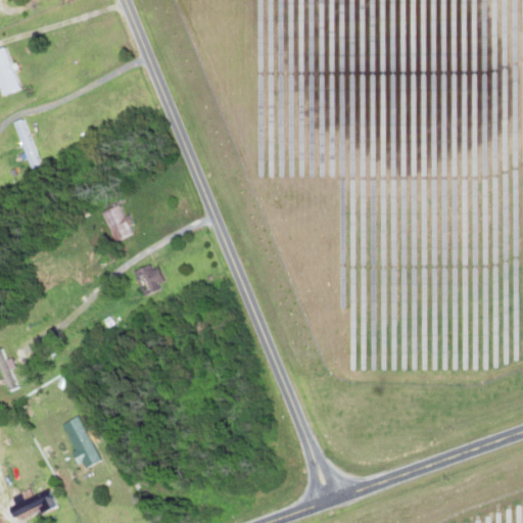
[(0,47),(0,94),(17,88),(4,46),(0,47)]
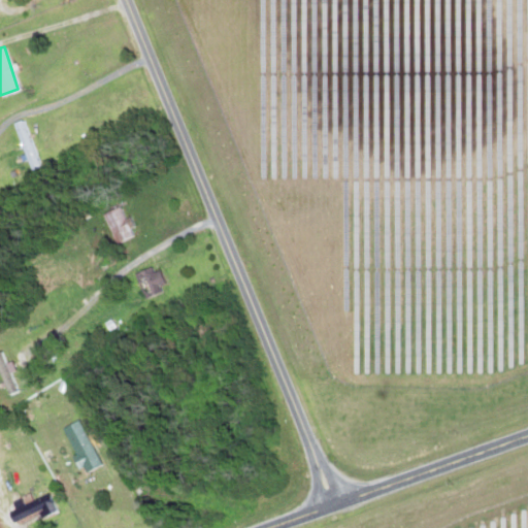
[(39,166),(23,119),(11,123),(29,170),(39,166)]
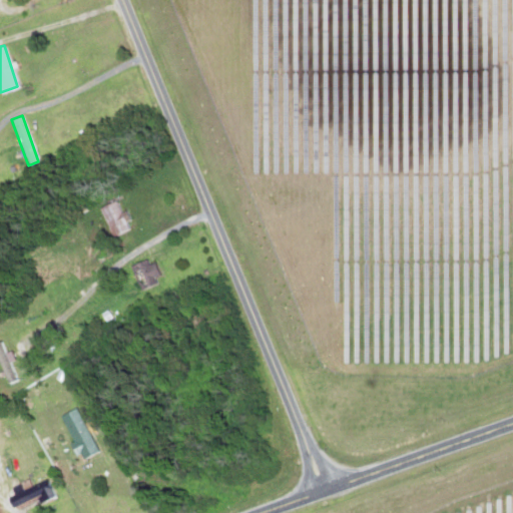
[(98,206),(110,235),(128,228),(117,199),(98,206)]
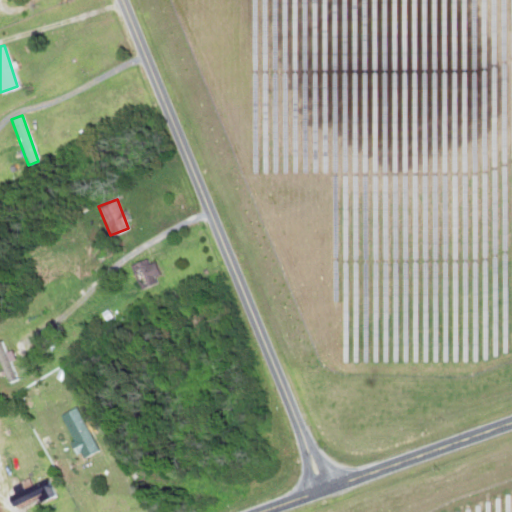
[(149,256),(128,266),(139,289),(159,280),(149,256)]
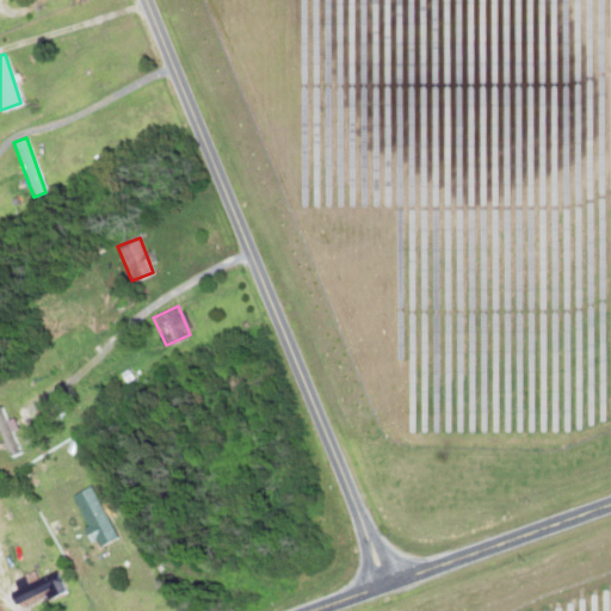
[(20,456),(0,406),(0,437),(10,460),(20,456)]
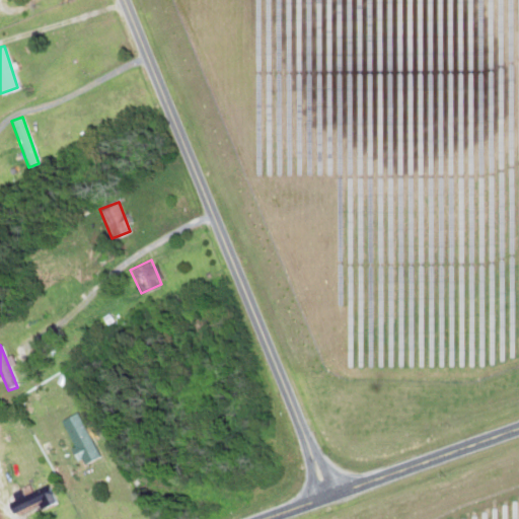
[(58,421),(79,465),(97,457),(76,413),(58,421)]
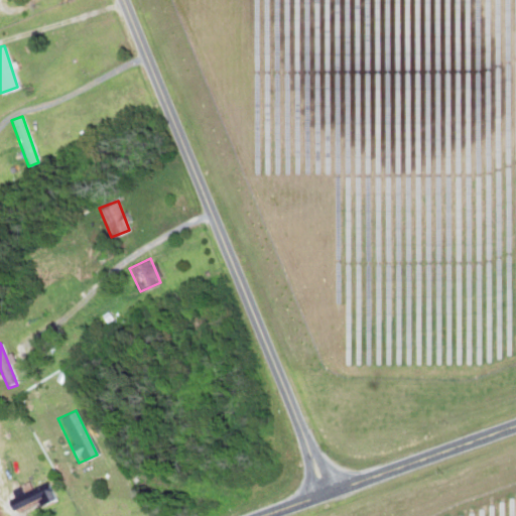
[(53,500),(45,481),(13,496),(13,498),(6,501),(10,511),(35,499),(38,507),(53,500)]
